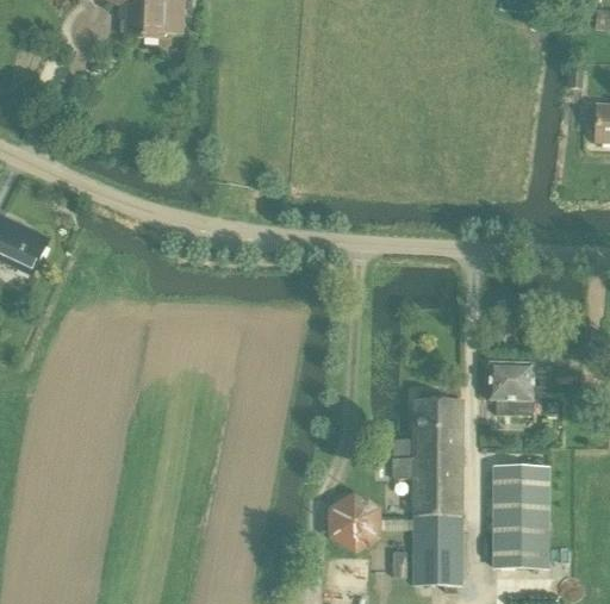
[(116,0),(126,5),(125,35),(163,36),(163,29),(182,30),(184,0),(116,0)]
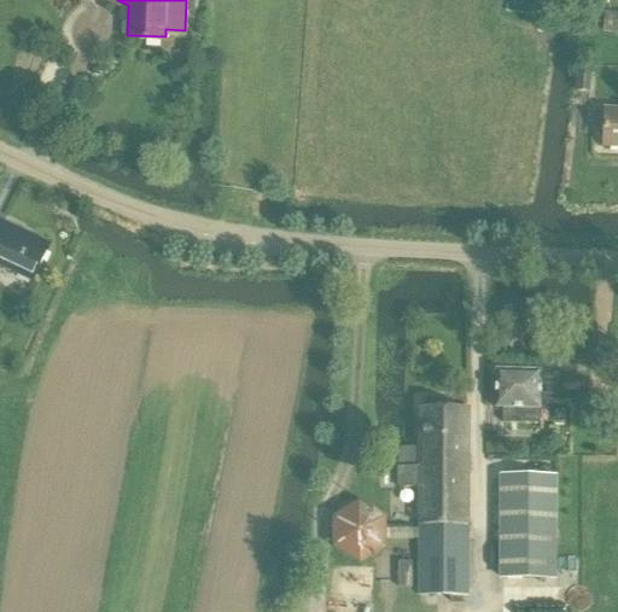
[(617,29),(617,7),(605,7),(602,28),(617,29)]
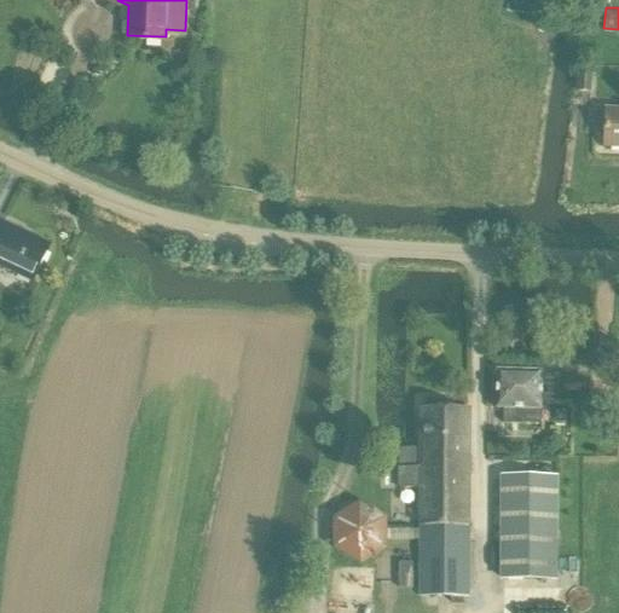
[(578,62),(577,87),(591,88),(593,62),(578,62)]
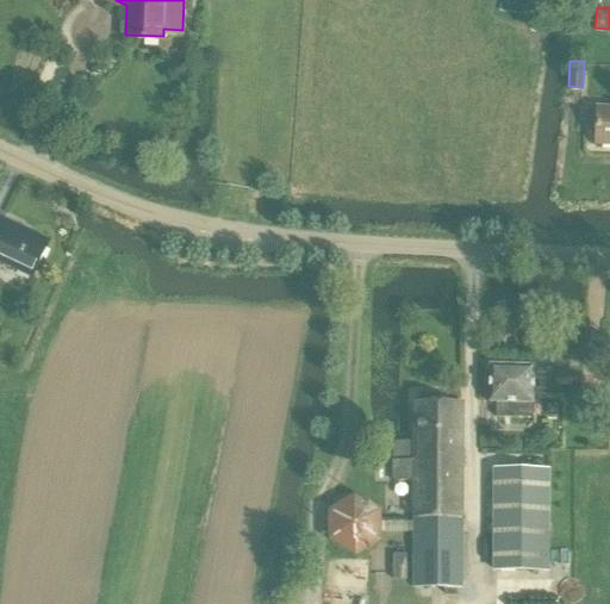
[(609,101),(597,101),(596,139),(609,139),(609,101)]
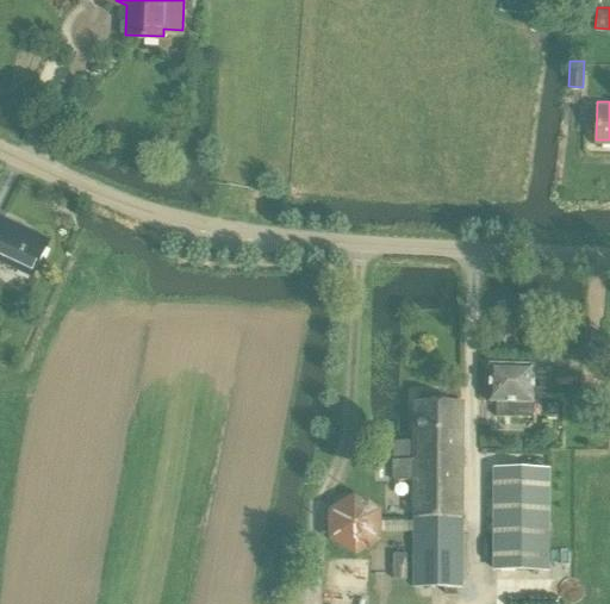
[(0,255),(32,272),(49,237),(2,215),(0,219),(0,255)]
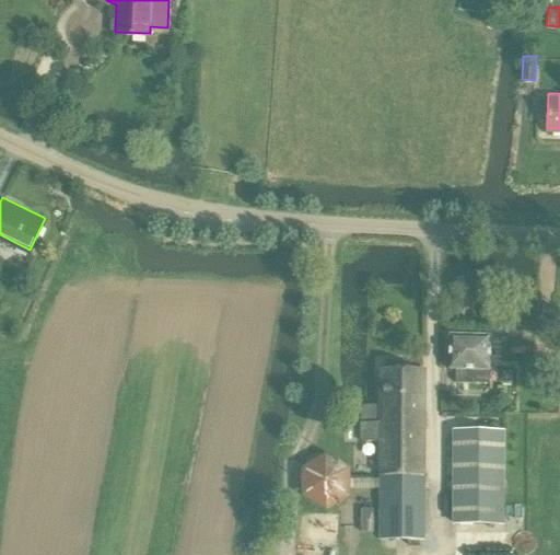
[(488,381),(489,366),(489,333),(452,333),(451,365),(456,365),(456,380),(488,381)]
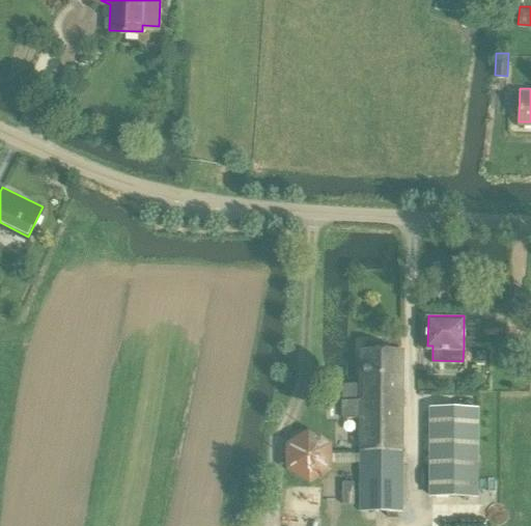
[(402,427),(402,348),(359,348),(359,380),(342,381),(342,397),(340,397),(340,416),(359,415),(359,427),(402,427)]
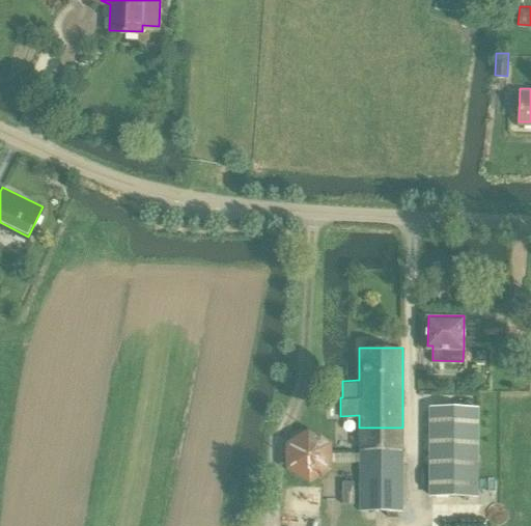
[(479,404),(477,404),(429,404),(429,494),(479,494),(479,481),(479,404)]
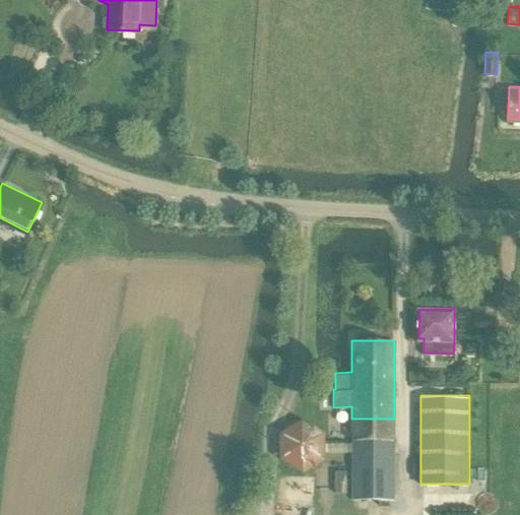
[(351,440),(326,440),(326,430),(302,416),(280,431),(279,457),(303,470),(326,456),(326,450),(351,450),(351,497),(394,497),(394,419),(351,419),(351,440)]
